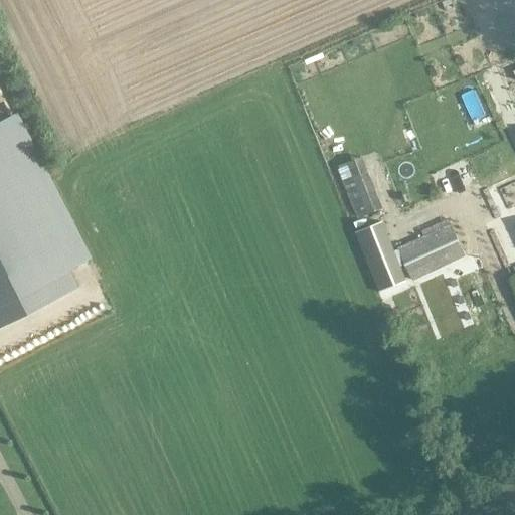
[(12,116),(0,121),(0,327),(78,288),(68,269),(86,261),(12,116)]
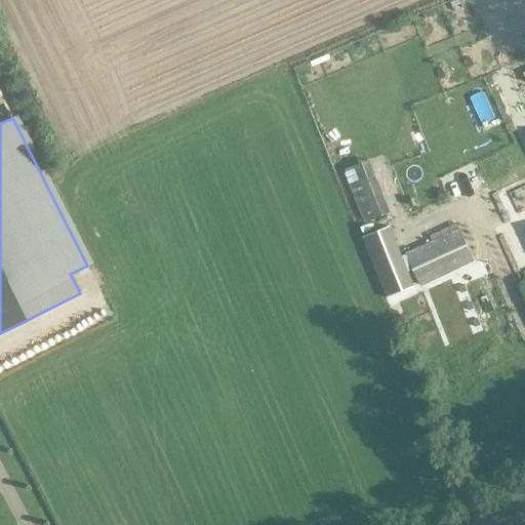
[(364,147),(349,152),(354,167),(368,162),(364,147)]
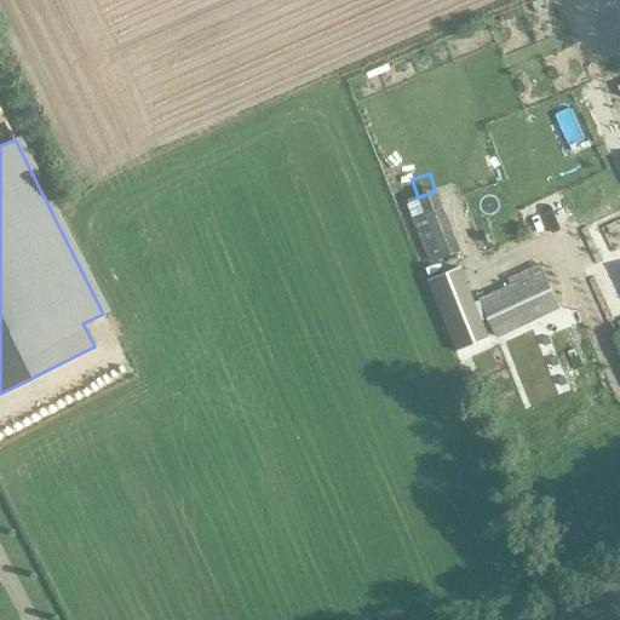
[(401,201),(415,199),(412,181),(397,183),(401,201)]
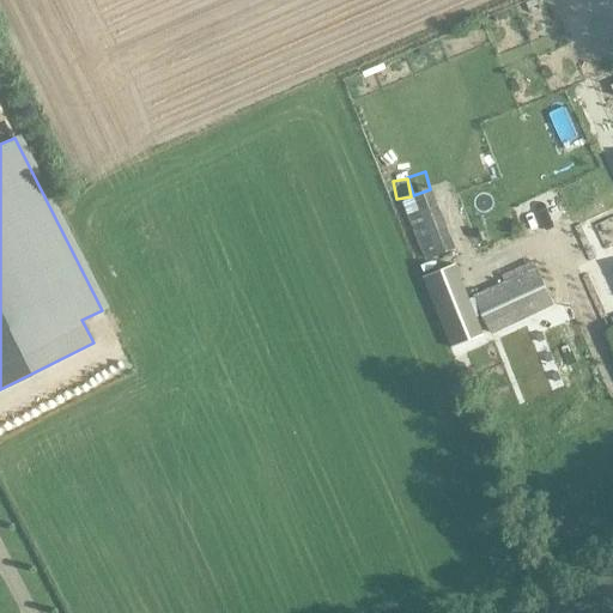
[(456,248),(437,201),(407,213),(425,260),(456,248)]
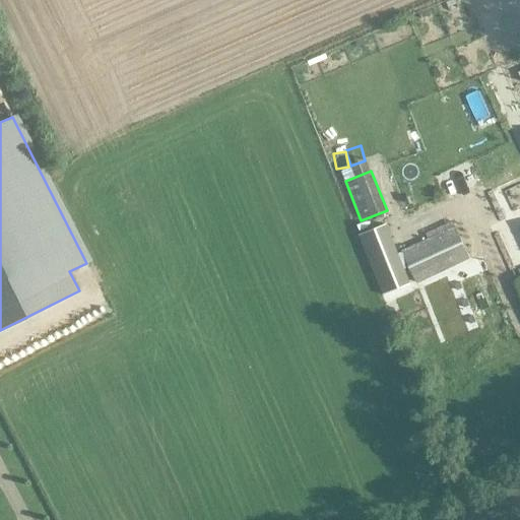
[(416,283),(470,258),(455,225),(454,225),(452,220),(431,231),(434,235),(401,251),(416,283)]
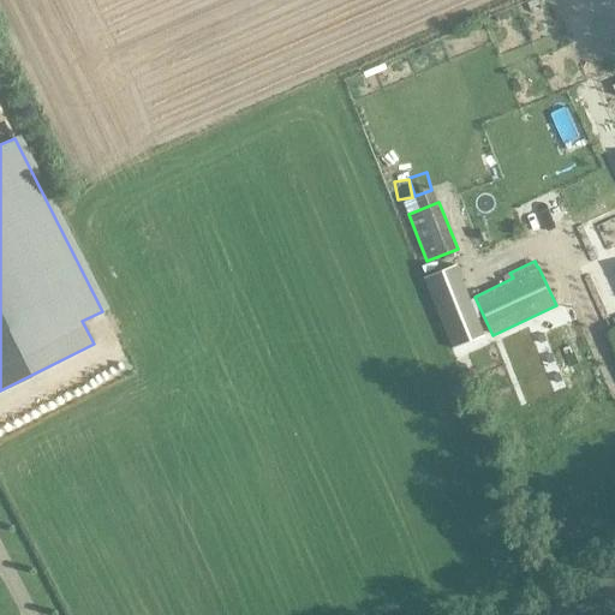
[(457,263),(425,276),(454,347),(485,335),(457,263)]
